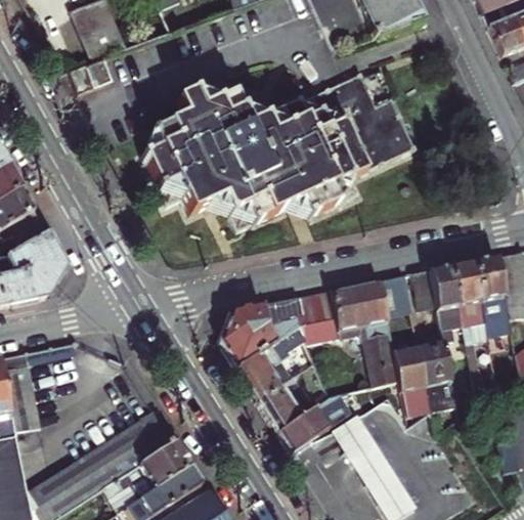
[(106,37),(92,0),(67,10),(95,61),(106,56),(114,54),(106,37)]
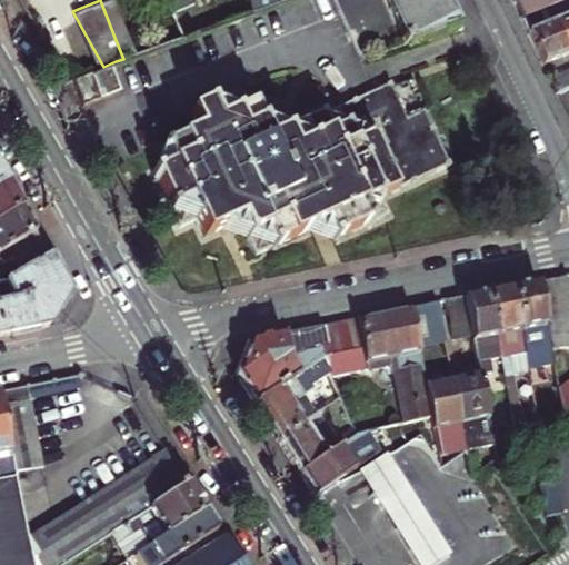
[(153,0),(162,22),(170,41),(251,11),(247,0),(153,0)]
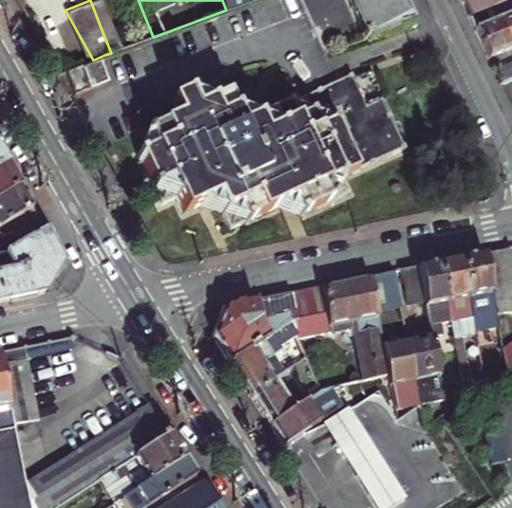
[(222,0),(226,10),(252,0),(222,0)]
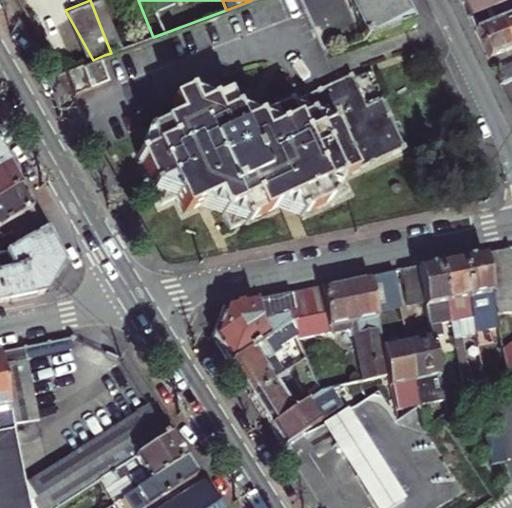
[(412,21),(402,0),(350,0),(364,29),(362,30),(366,38),(412,21)]
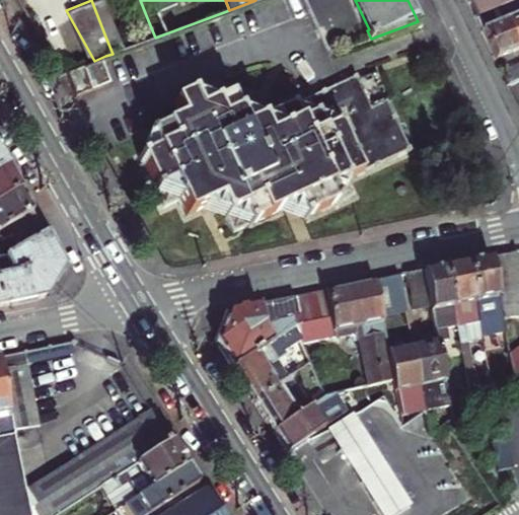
[(470,0),(477,15),(501,5),(505,3),(503,0),(470,0)]
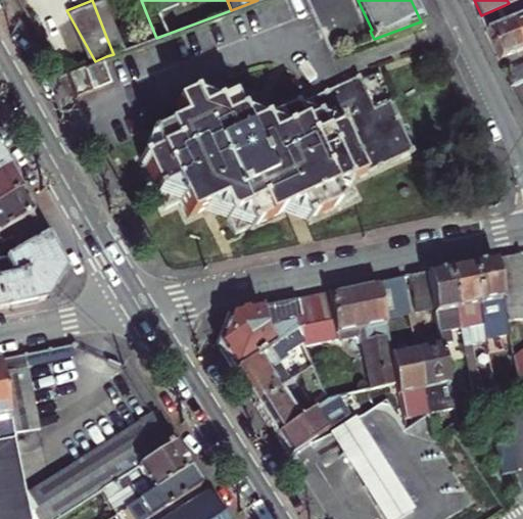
[(505,5),(522,45),(522,0),(515,0),(509,3),(505,5)]
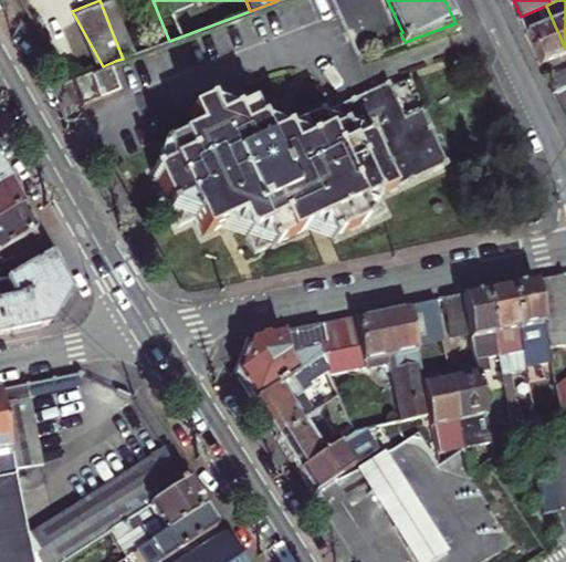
[(543,61),(565,50),(565,49),(546,6),(521,17),(543,61)]
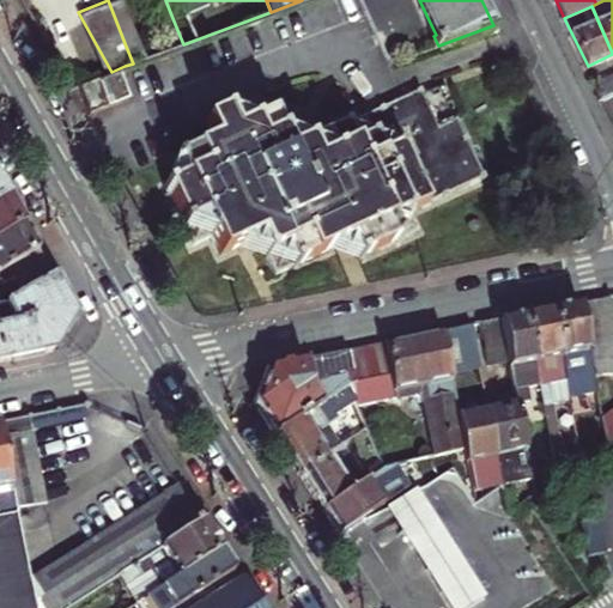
[(125,43),(133,64),(183,44),(175,24),(125,43)]
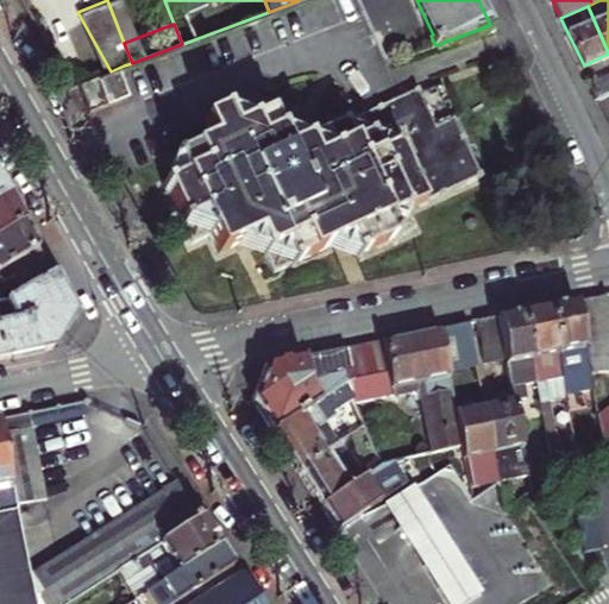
[(81,82),(90,105),(132,87),(124,65),(111,71),(81,82)]
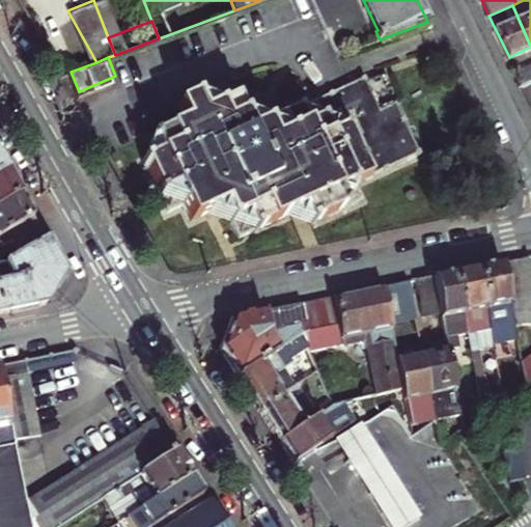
[(530,62),(515,70),(523,84),(530,80),(530,62)]
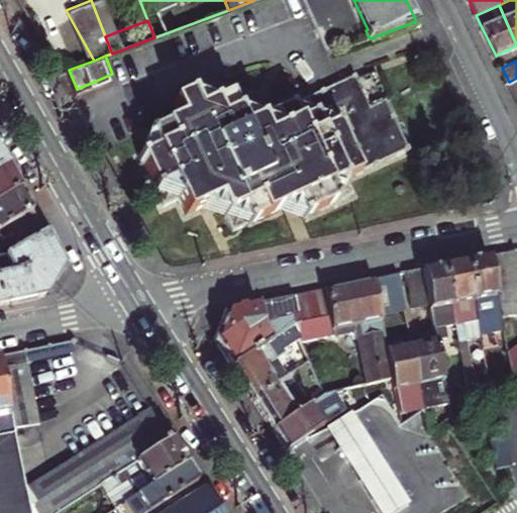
[(354,69),(311,88),(257,112),(251,96),(234,104),(228,88),(212,95),(205,80),(173,94),(180,110),(147,125),(141,149),(164,199),(179,192),(186,208),(201,201),(220,209),(227,223),(275,202),(298,210),(331,196),(346,189),(339,174),(408,143),(386,93),(369,100),(354,69)]
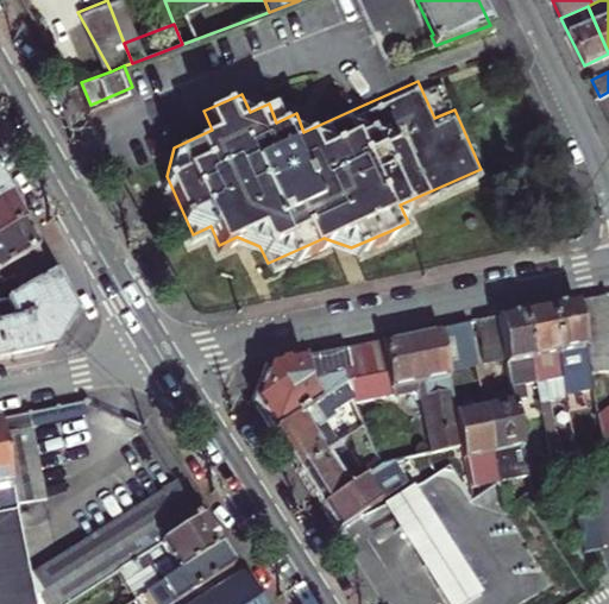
[(0,231),(24,219),(8,194),(0,197),(0,231)]
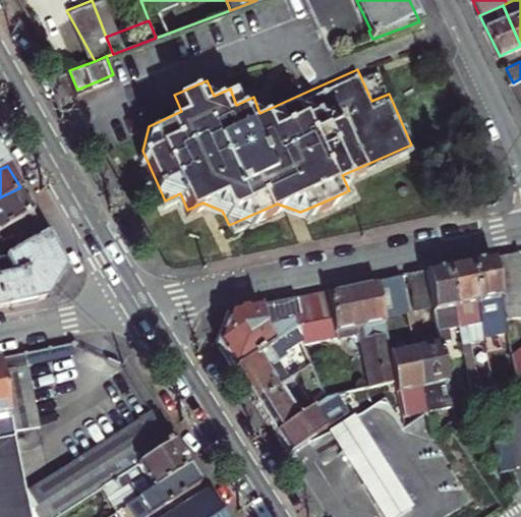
[(20,187),(0,197),(0,238),(3,238),(4,240),(15,234),(22,247),(47,233),(34,210),(20,187)]
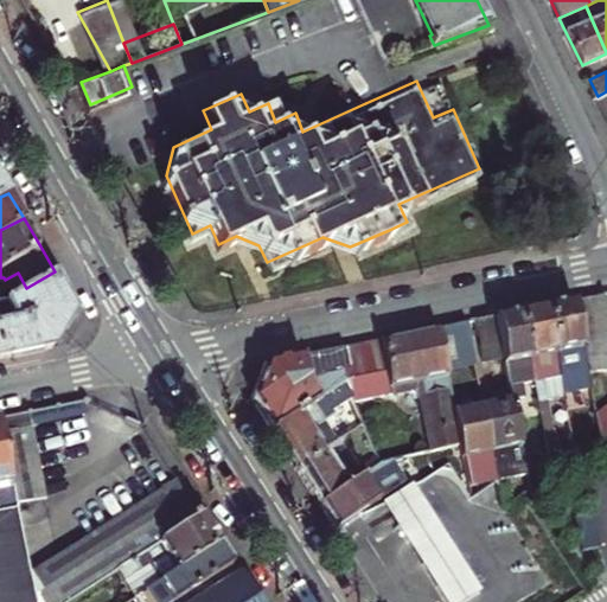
[(6,300),(16,318),(0,320),(0,356),(52,346),(75,307),(55,271),(26,288),(6,300)]
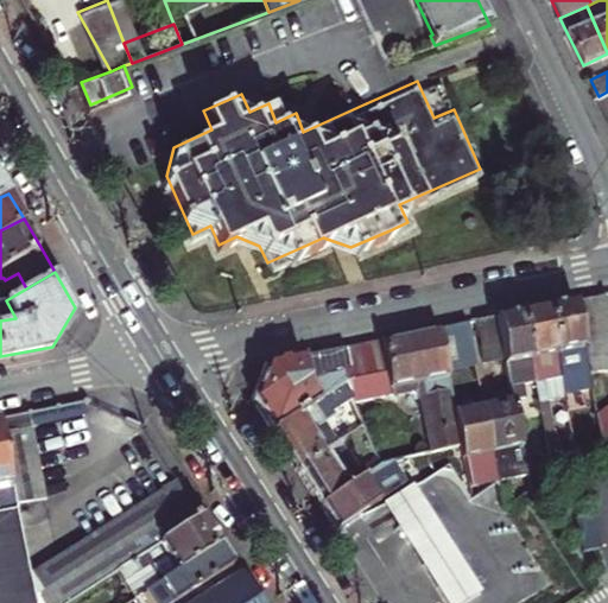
[(607,310),(605,292),(576,298),(588,357),(591,376),(607,370),(607,310)]
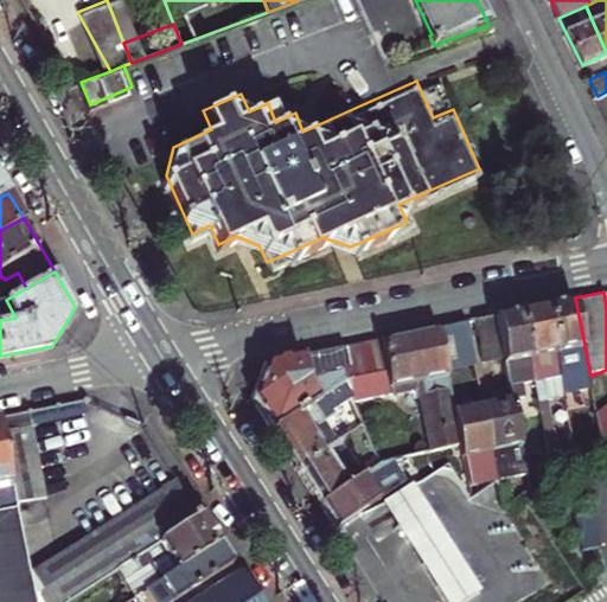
[(587,357),(575,298),(548,303),(558,363),(587,357)]
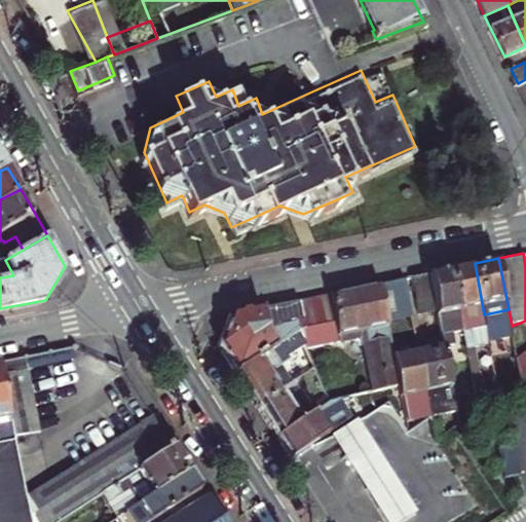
[(475,263),(451,267),(461,322),(462,327),(470,326),(467,318),(484,314),(475,263)]
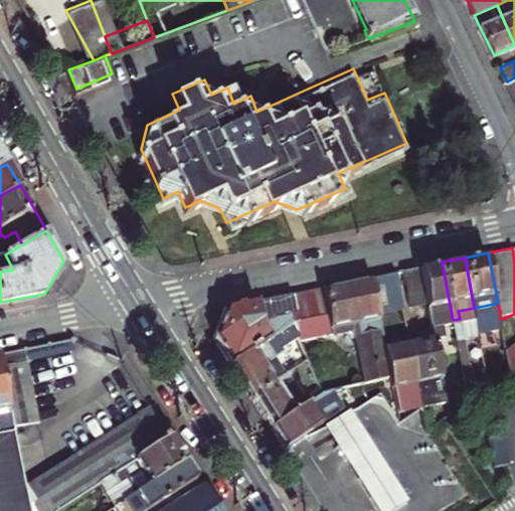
[(452,315),(442,262),(419,266),(426,300),(434,336),(438,357),(449,355),(445,332),(442,333),(438,318),(452,315)]
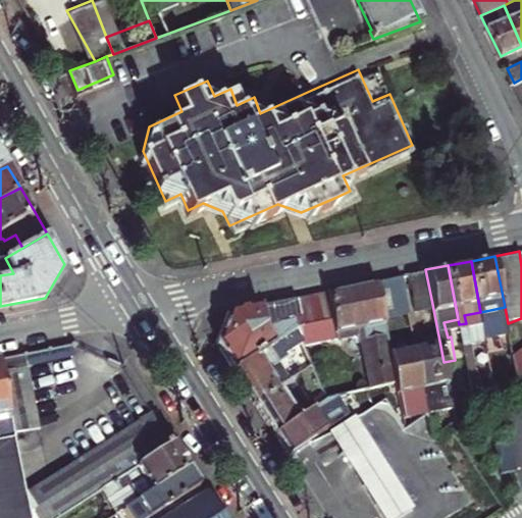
[(425,269),(410,272),(416,307),(432,304),(425,269)]
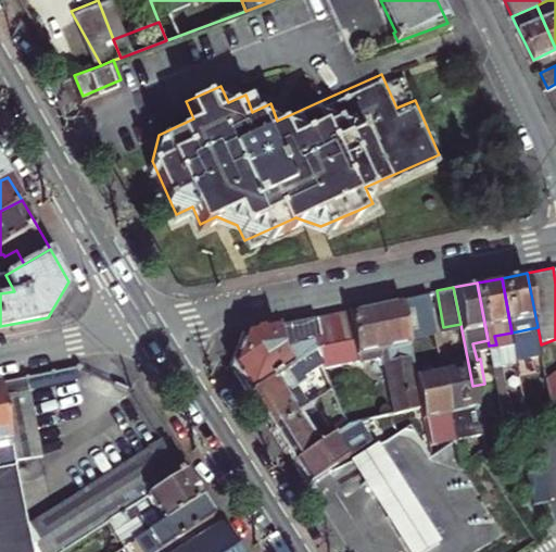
[(427,292),(402,298),(409,331),(433,327),(427,292)]
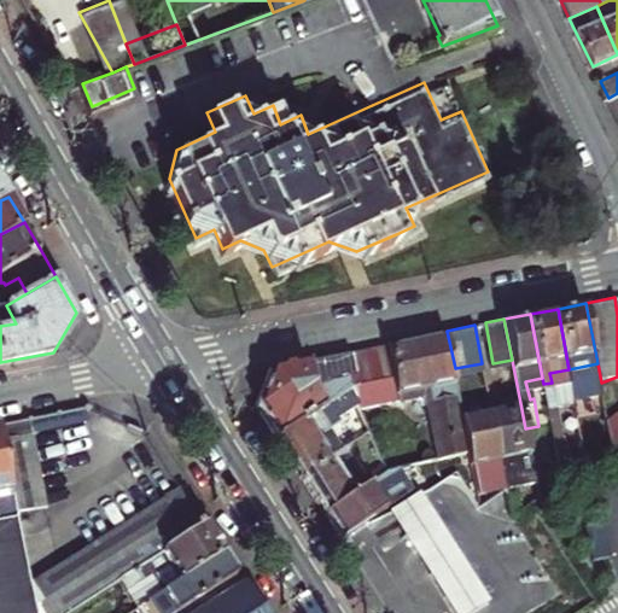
[(392,373),(355,384),(351,385),(349,386),(359,407),(392,400),(391,392),(401,390),(403,397),(424,391),(423,385),(427,384),(439,447),(433,448),(436,456),(471,449),(464,413),(455,368),(447,331),(386,342),(392,373)]
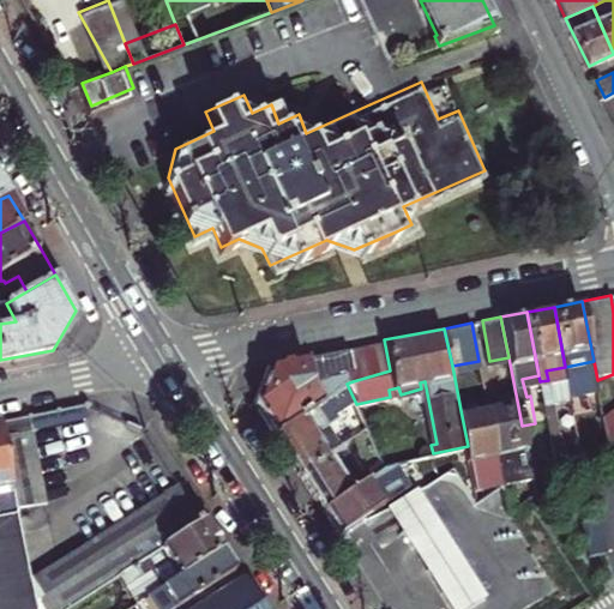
[(350,366),(353,381),(390,371),(384,339),(339,349),(343,367),(350,366)]
